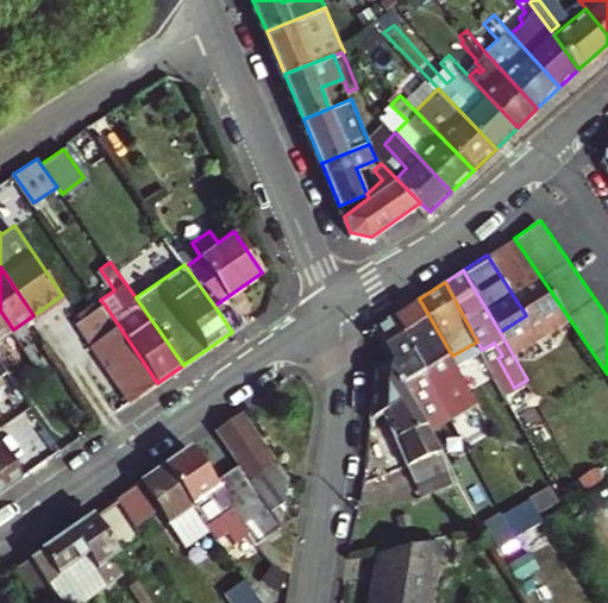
[(419,299),(394,315),(432,382),(440,397),(457,387),(455,384),(465,377),(452,356),(419,299)]
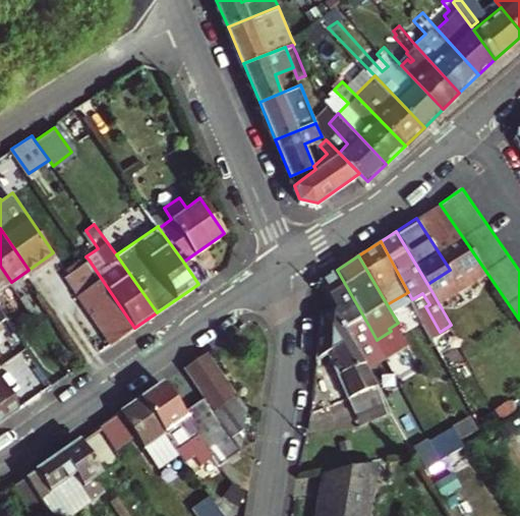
[(102,279),(89,260),(68,275),(80,294),(102,279)]
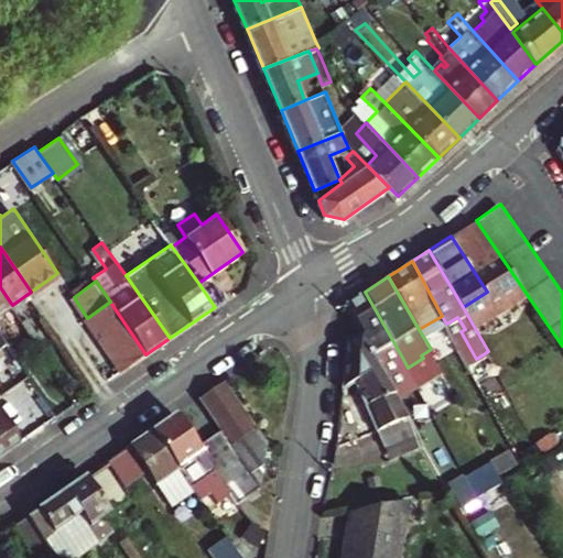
[(0,312),(12,305),(0,287),(0,312)]
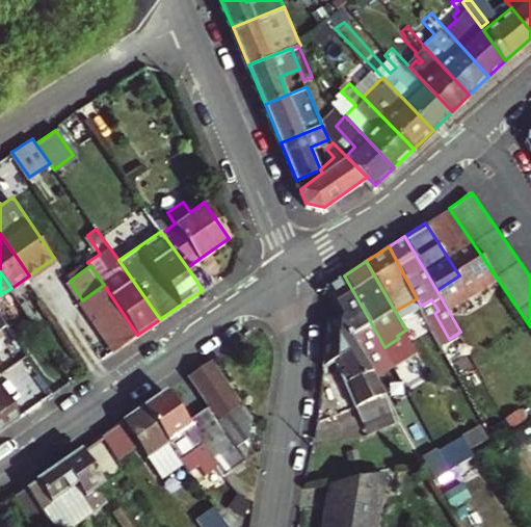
[(342,311),(361,344),(377,334),(344,275),(327,286),(342,311)]
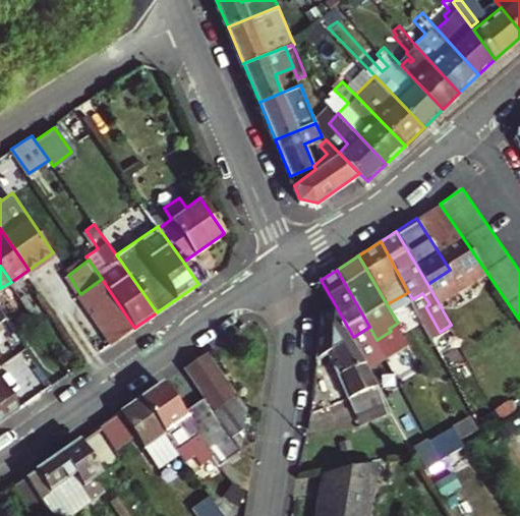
[(134,328),(102,279),(80,294),(113,342),(134,328)]
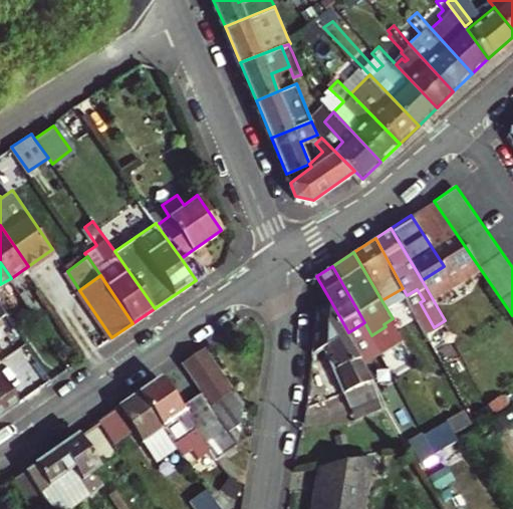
[(21,292),(39,318),(49,311),(38,295),(33,298),(26,289),(21,292)]
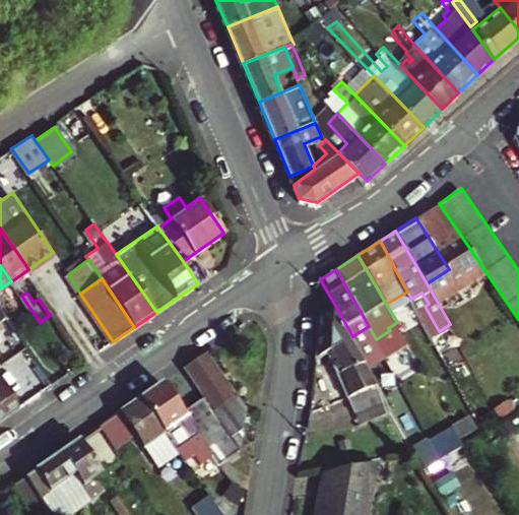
[(354,407),(383,391),(370,367),(360,349),(352,336),(334,304),(322,311),(318,358),(324,355),(354,407)]
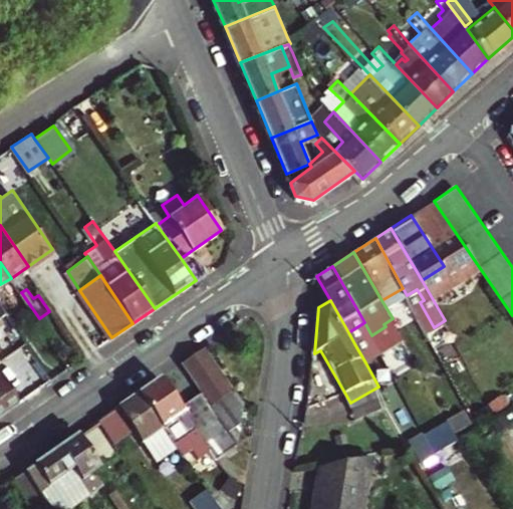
[(348,332),(355,345),(372,336),(371,335),(364,322),(348,332)]
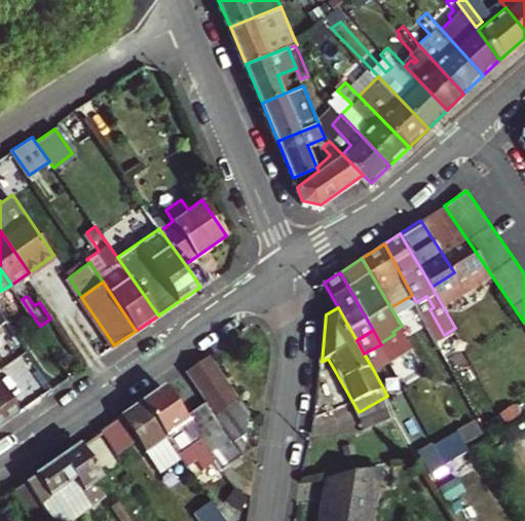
[(25,347),(0,370),(0,372),(22,396),(47,372),(25,347)]
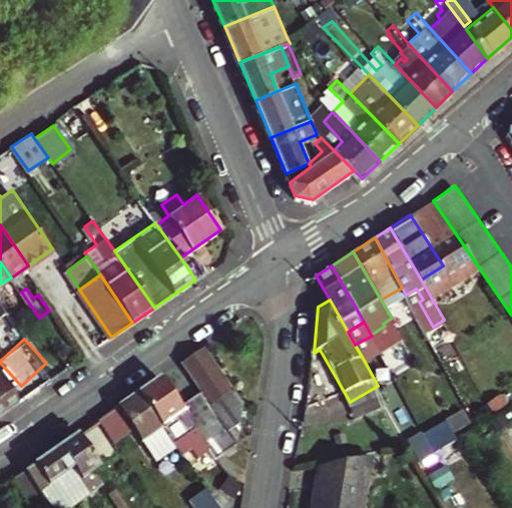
[(206,344),(181,360),(200,389),(218,415),(226,427),(239,418),(242,399),(206,344)]
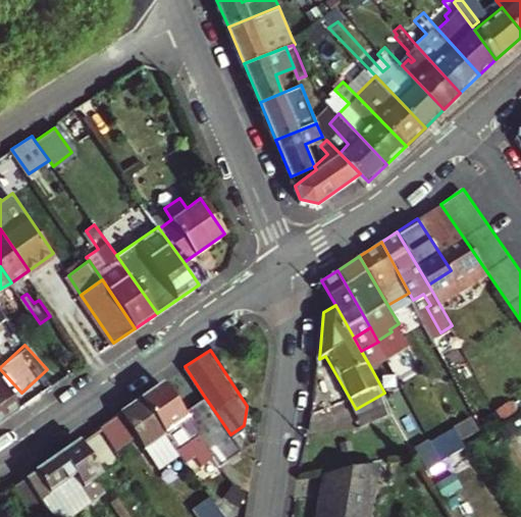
[(0,420),(22,406),(0,373),(0,420)]
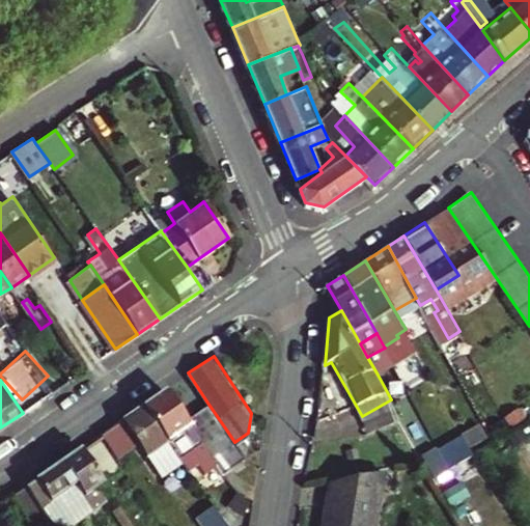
[(188,417),(167,387),(160,392),(145,402),(171,440),(182,455),(183,457),(193,450),(200,460),(207,471),(197,478),(214,501),(234,488),(224,471),(205,444),(188,417)]
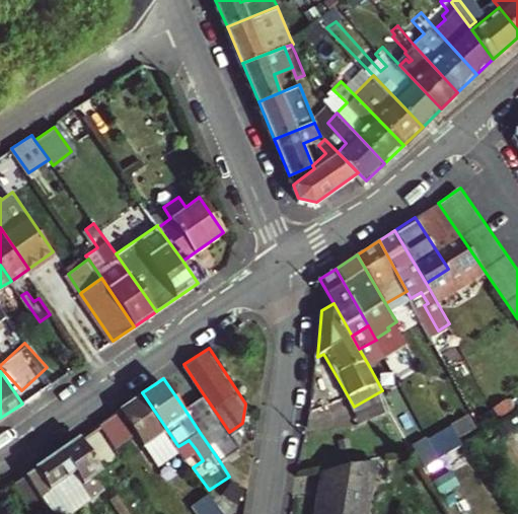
[(100,422),(116,445),(137,430),(147,444),(167,430),(142,392),(100,422)]
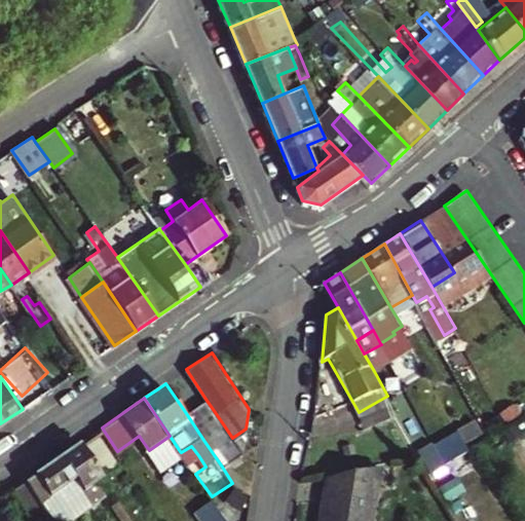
[(224,425),(205,399),(196,405),(215,432),(224,425)]
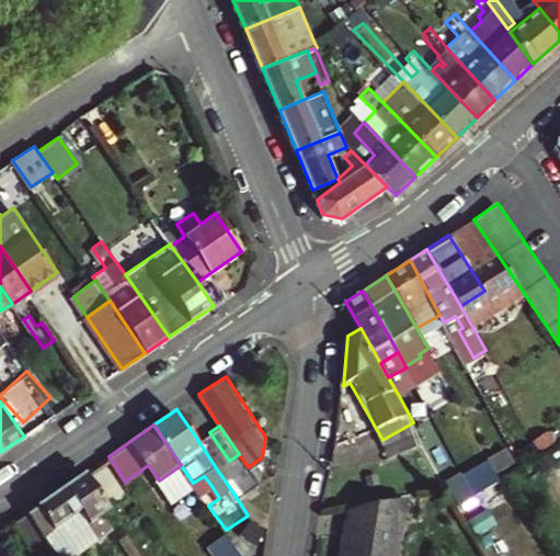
[(209,432),(198,441),(217,469),(229,461),(209,432)]
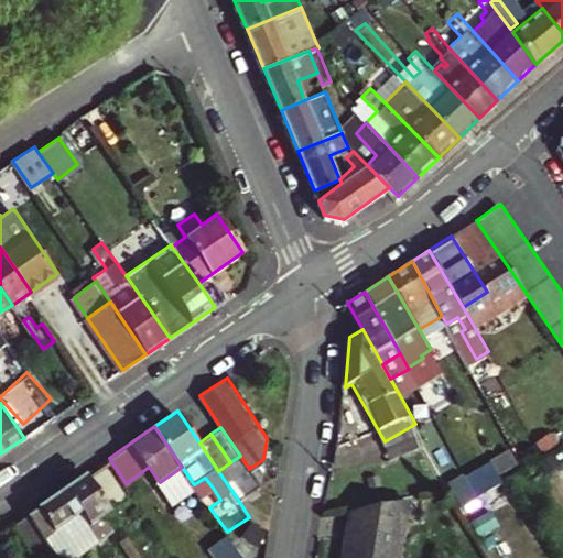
[(509,441),(490,453),(498,468),(517,457),(509,441)]
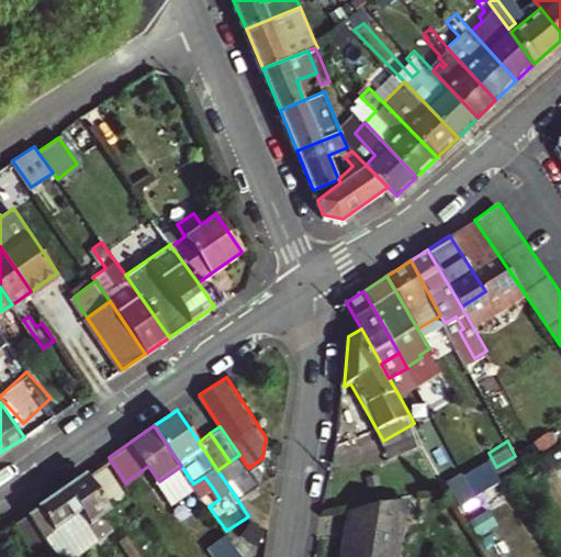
[(258,482),(248,468),(239,455),(229,461),(249,490),(259,483),(258,482)]
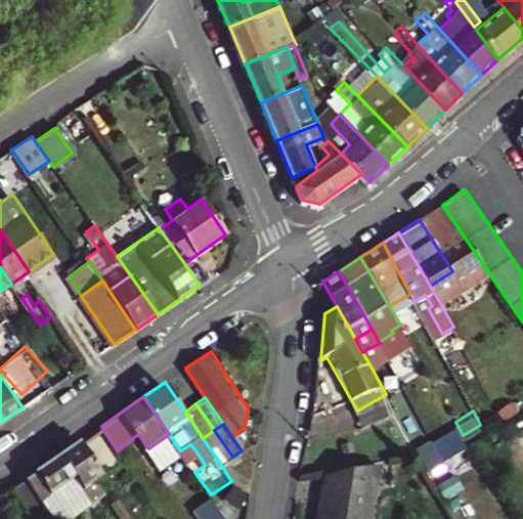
[(241,449),(245,427),(231,436),(241,449)]
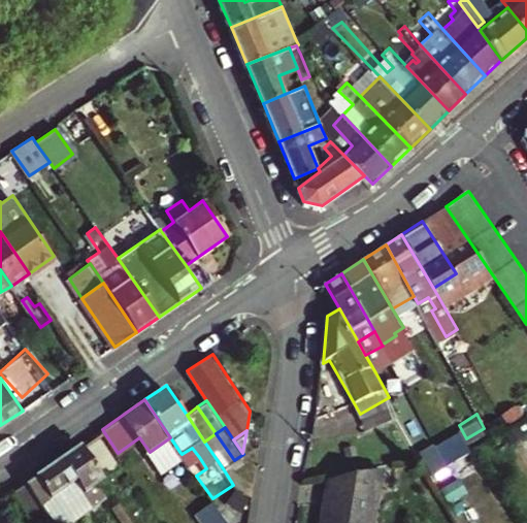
[(99,431),(81,444),(105,478),(123,465),(99,431)]
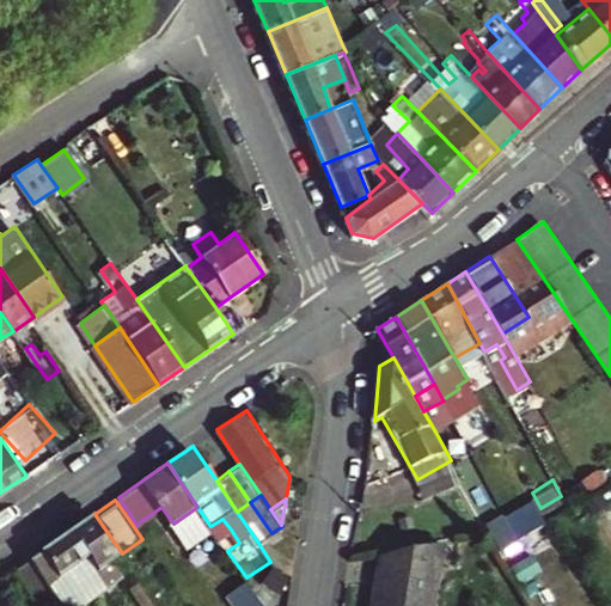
[(250,502),(237,512),(258,543),(272,533),(250,502)]
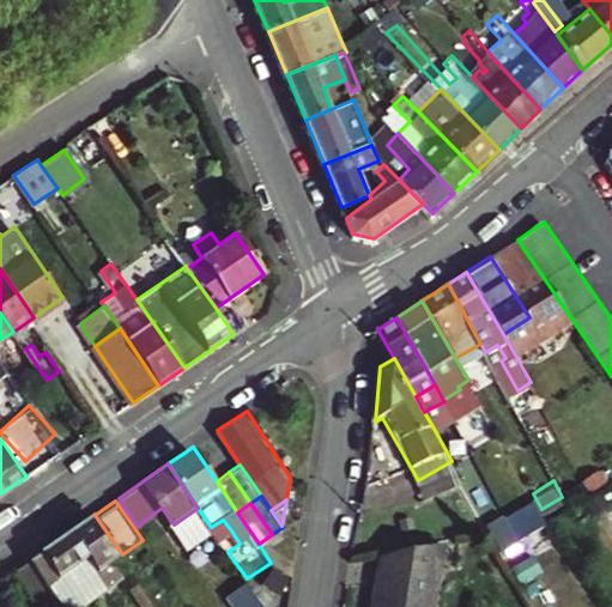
[(174,524),(189,547),(195,542),(193,538),(210,526),(198,508),(174,524)]
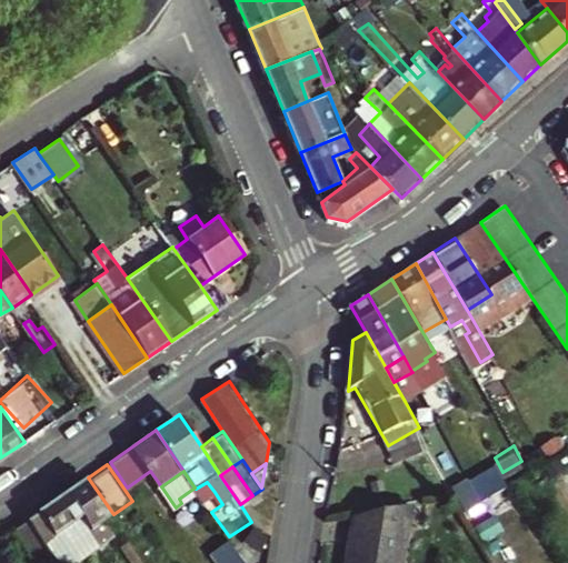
[(46,508),(29,518),(49,546),(60,562),(72,562),(82,558),(86,554),(76,540),(95,526),(105,541),(123,528),(88,478),(46,508)]
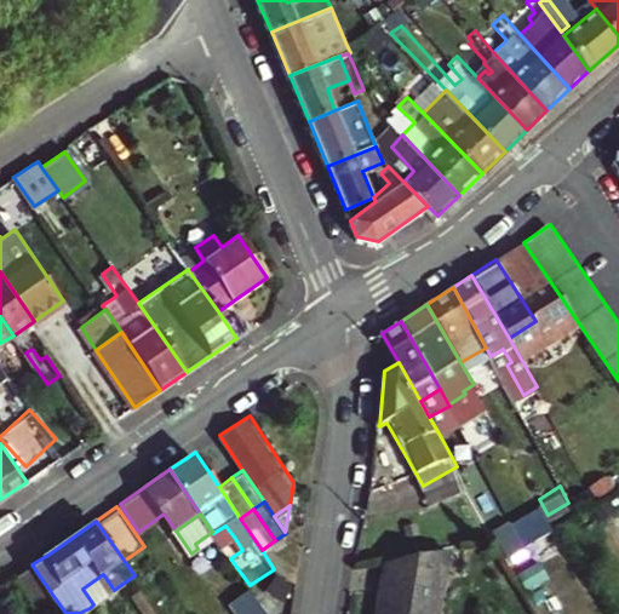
[(222,545),(234,537),(225,526),(213,533),(222,545)]
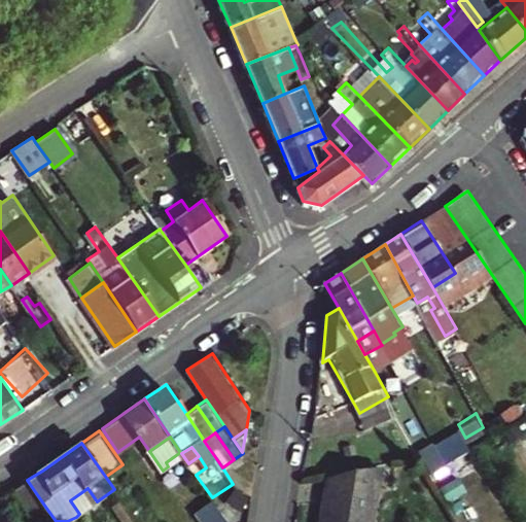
[(373,521),(382,462),(331,473),(322,521),(373,521)]
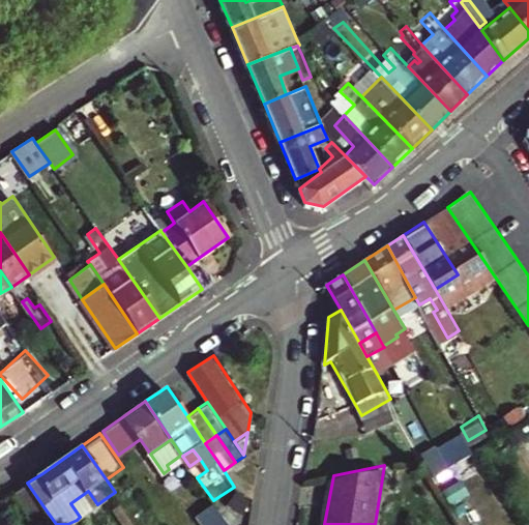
[(46,509),(27,483),(15,492),(33,518),(46,509)]
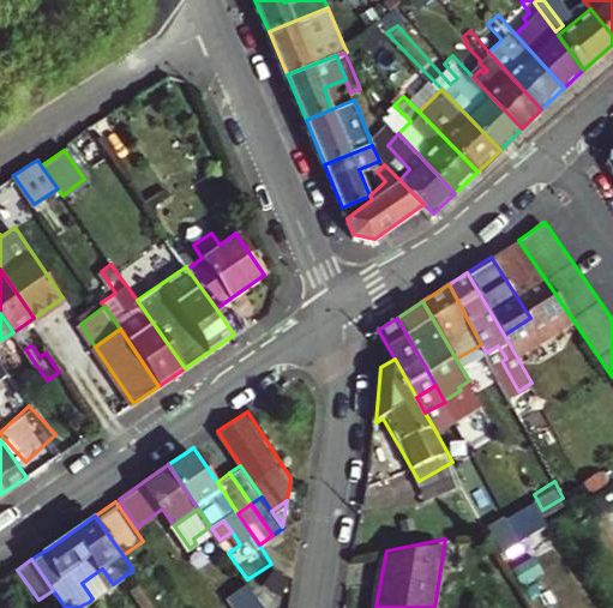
[(82,583),(92,599),(113,584),(102,569),(82,583)]
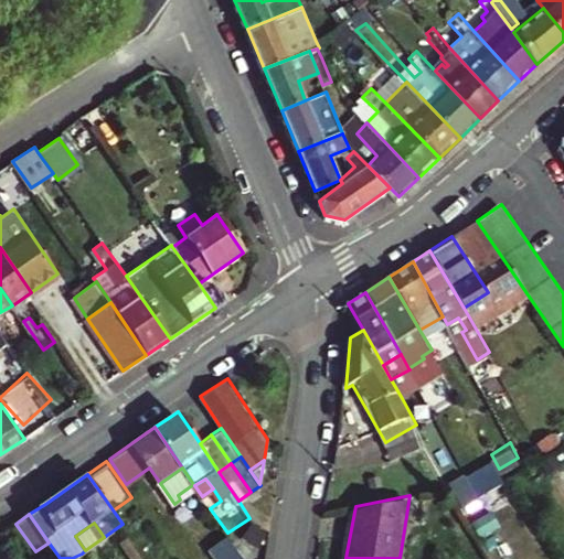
[(245,558),(230,537),(210,549),(216,558),(245,558)]
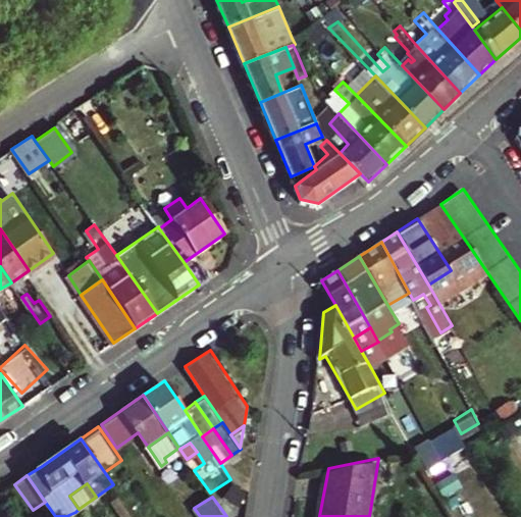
[(0,508),(0,516),(10,516),(3,507),(0,508)]
